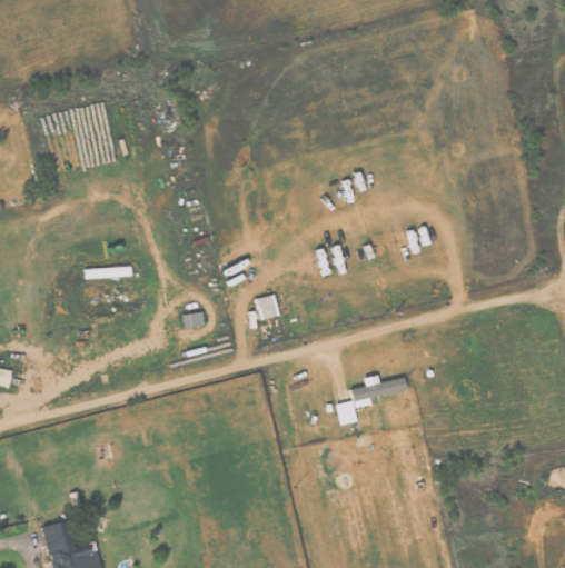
[(132,277),(132,267),(86,269),(87,279),(132,277)]
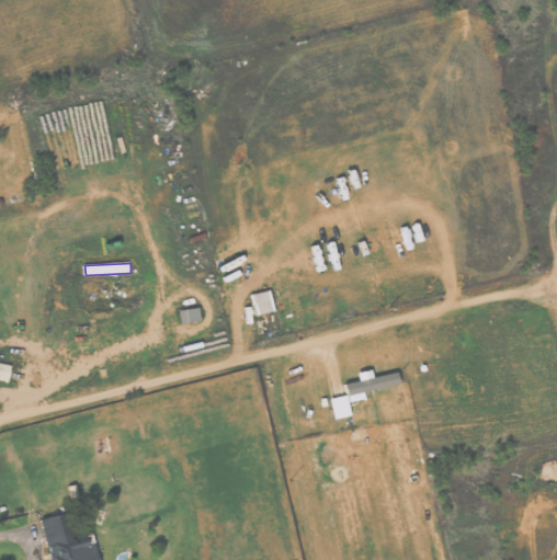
[(257,317),(276,312),(272,292),(252,296),(257,317)]
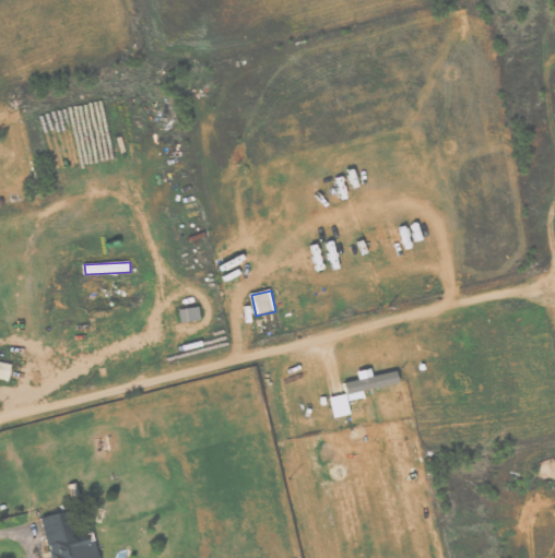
[(180,309),(182,322),(202,320),(201,307),(180,309)]
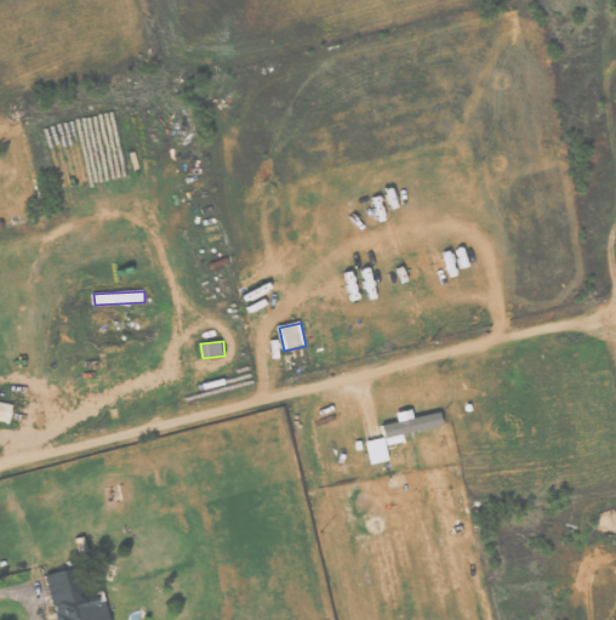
[(0,421),(11,424),(15,404),(0,400),(0,421)]
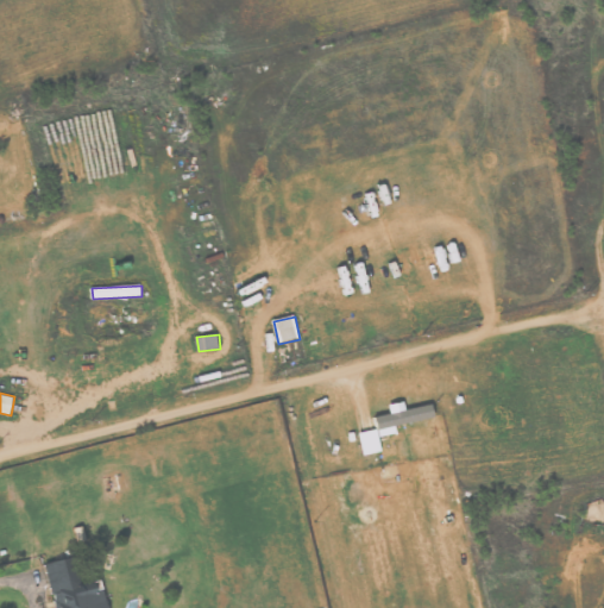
[(375,418),(377,430),(435,417),(432,405),(407,411),(404,401),(389,405),(391,414),(375,418)]
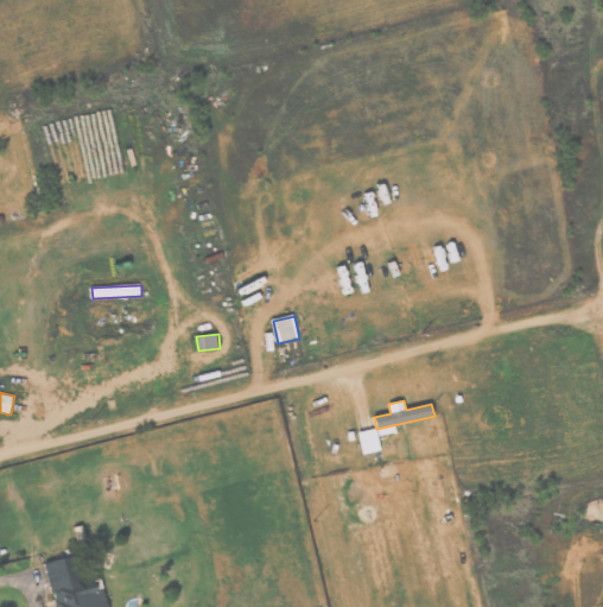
[(359,432),(363,455),(381,450),(375,429),(359,432)]
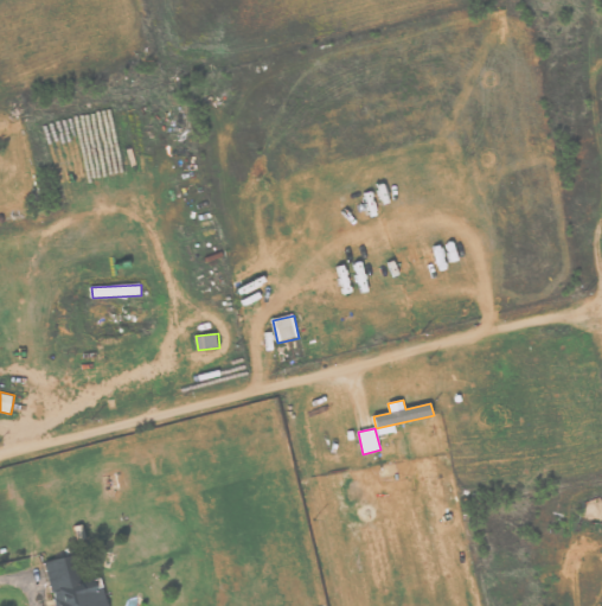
[(45,565),(56,605),(107,605),(101,579),(81,585),(74,557),(45,565)]
